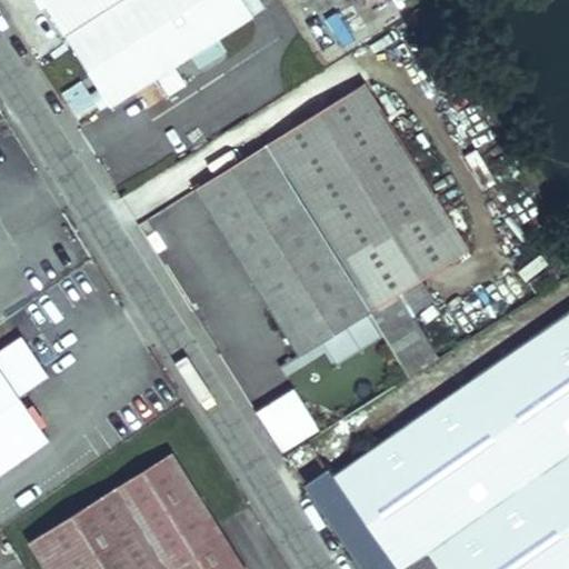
[(42,0),(66,36),(122,0),(42,0)]
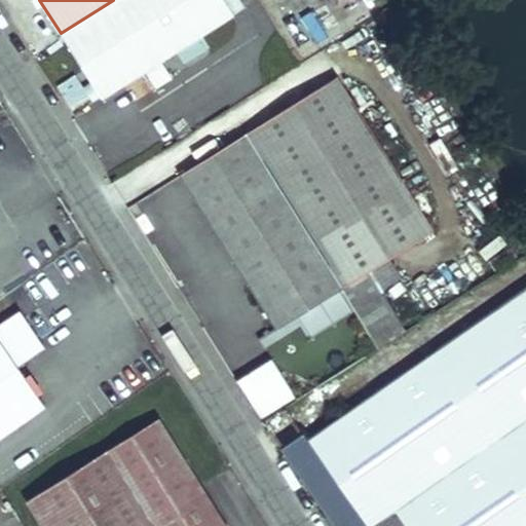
[(113,0),(61,33),(91,82),(101,97),(102,99),(145,71),(156,88),(173,78),(161,62),(235,14),(225,0),(113,0)]
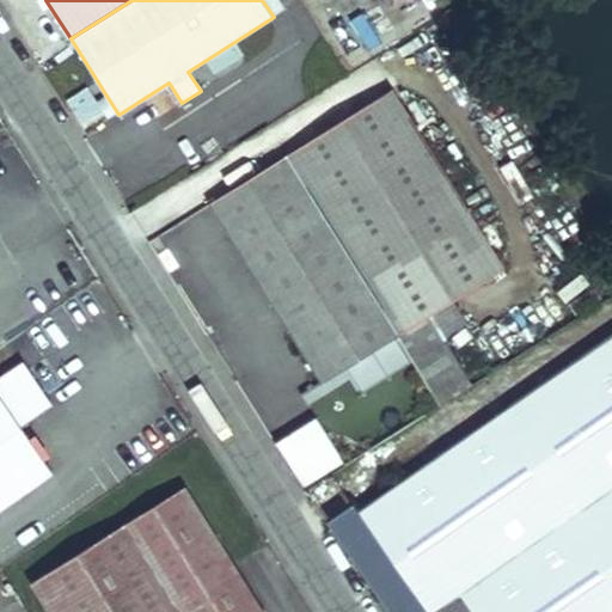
[(280,0),(262,0),(274,17),(286,10),(280,0)]
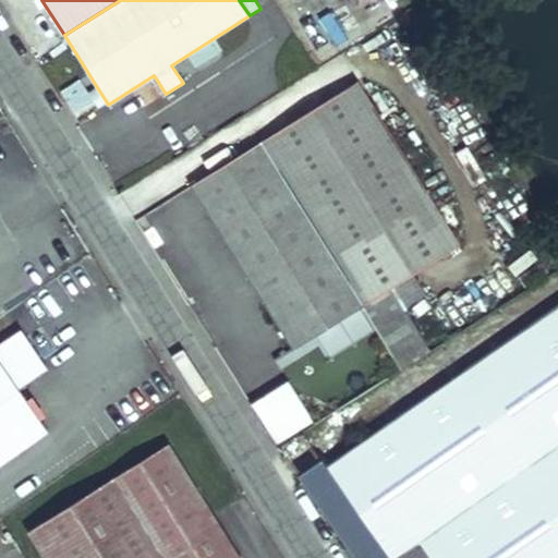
[(413,7),(398,16),(404,27),(421,17),(413,7)]
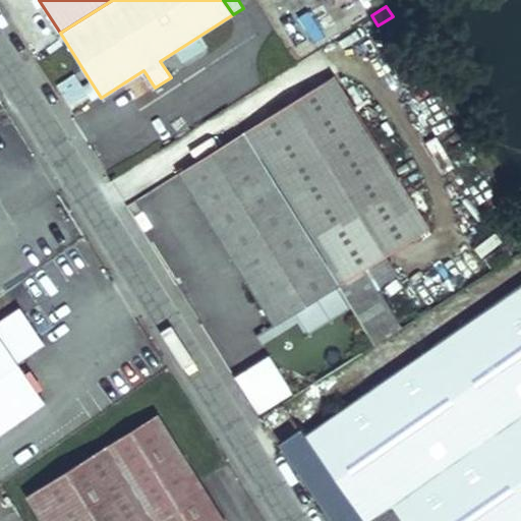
[(315,44),(326,37),(307,12),(298,19),(315,44)]
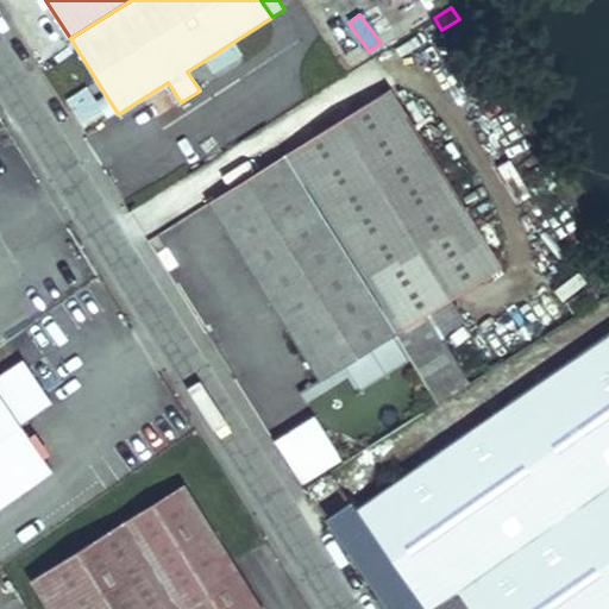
[(102,111),(96,101),(88,87),(67,100),(82,124),(102,111)]
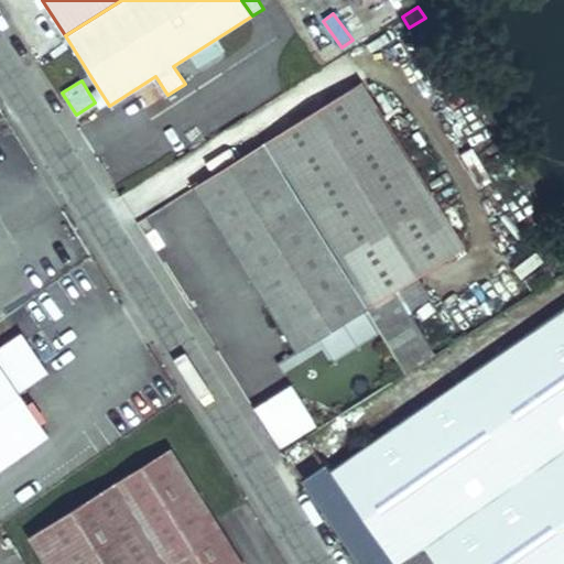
[(362,82),(266,142),(369,307),(466,247),(362,82)]
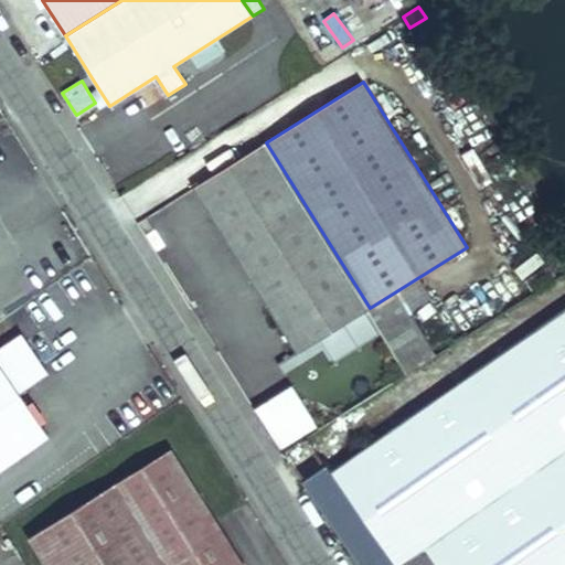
[(108,104),(98,88),(89,94),(95,103),(99,109),(108,104)]
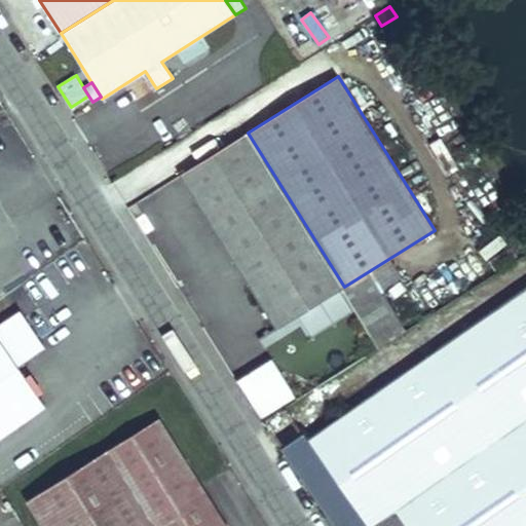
[(344,287),(248,133),(180,176),(276,330),(344,287)]
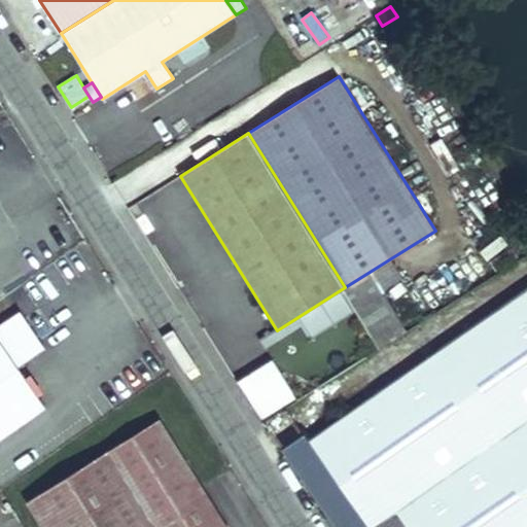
[(135,210),(168,256),(211,225),(177,179),(135,210)]
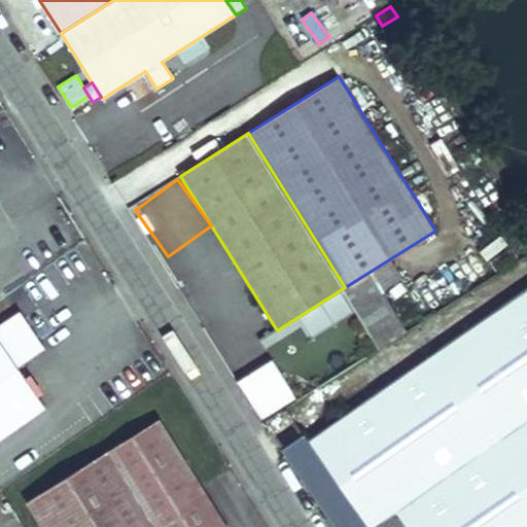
[(383,290),(402,280),(395,267),(346,293),(377,351),(408,335),(383,290)]
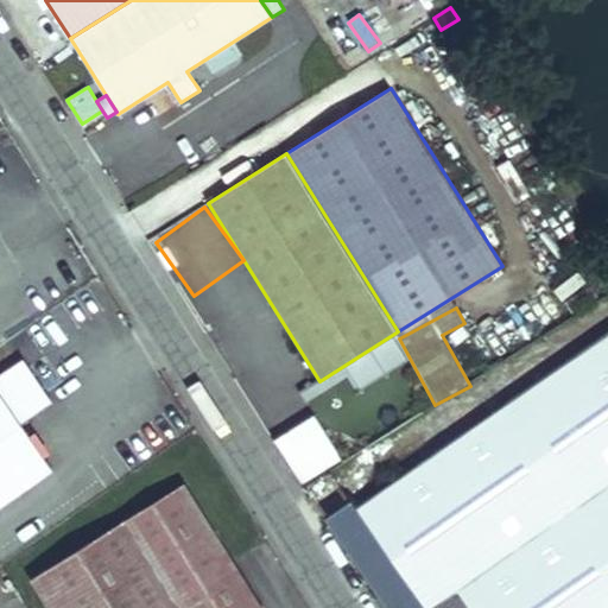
[(350,500),(325,518),(387,607),(432,607),(457,591),(469,607),(607,607),(607,331),(356,507),(350,500)]
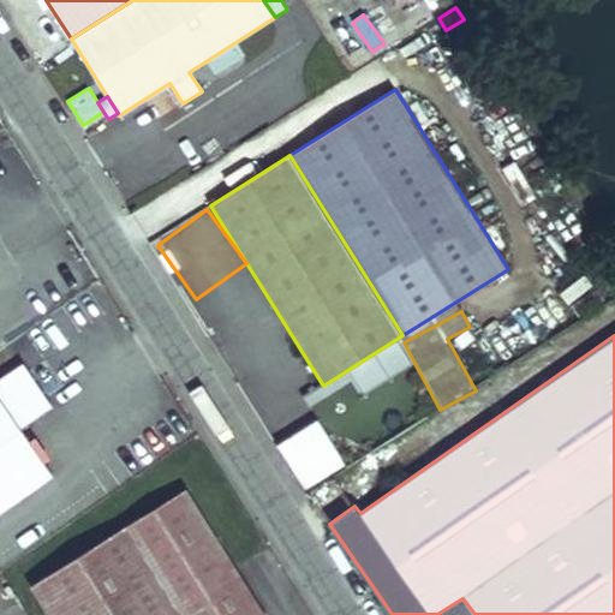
[(43,415),(47,396),(23,363),(0,377),(0,511),(53,475),(22,429),(43,415)]
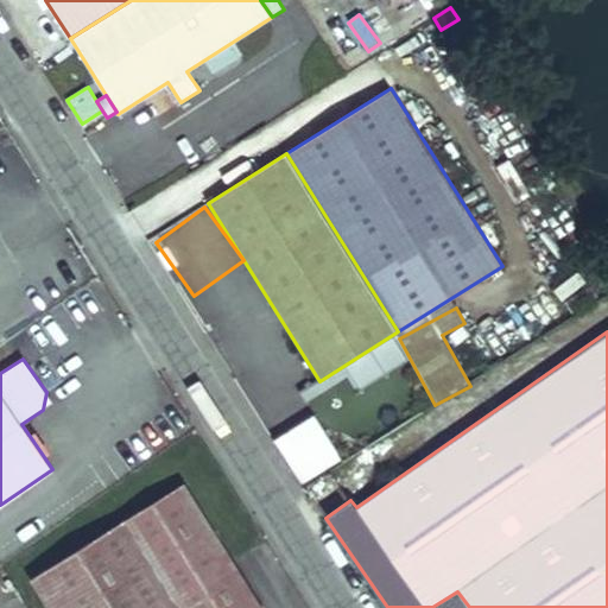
[(54,403),(46,392),(43,410),(54,403)]
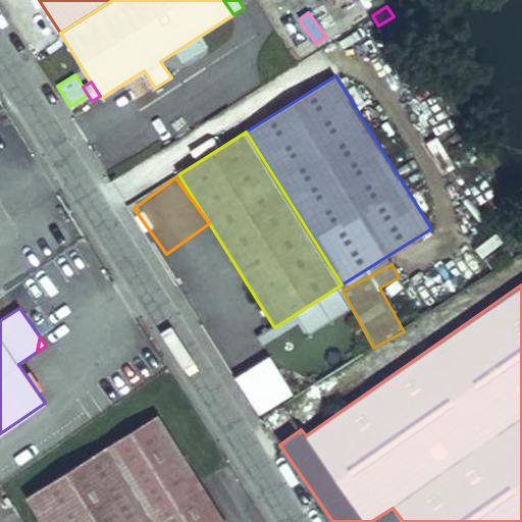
[(263,420),(297,399),(269,356),(236,377),(263,420)]
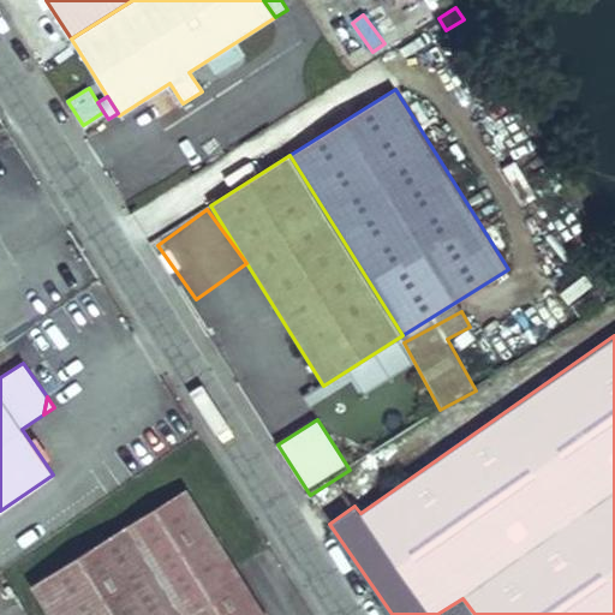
[(264,614),(186,489),(33,586),(49,614),(264,614)]
